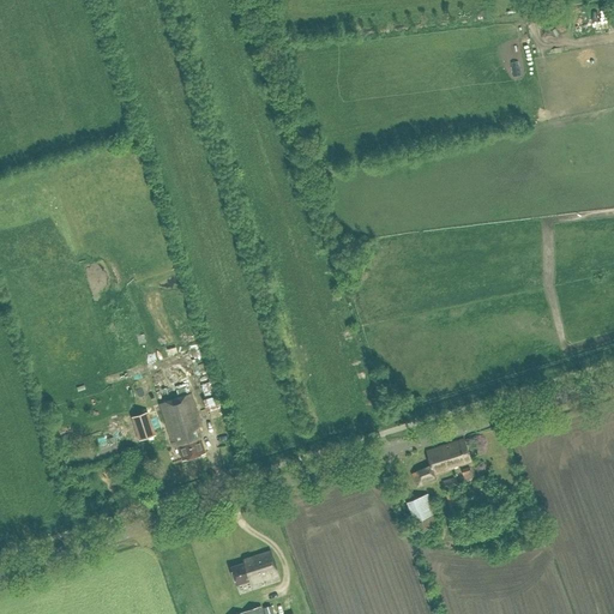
[(191,393),(160,404),(174,447),(178,446),(182,461),(205,453),(198,428),(202,427),(191,393)]
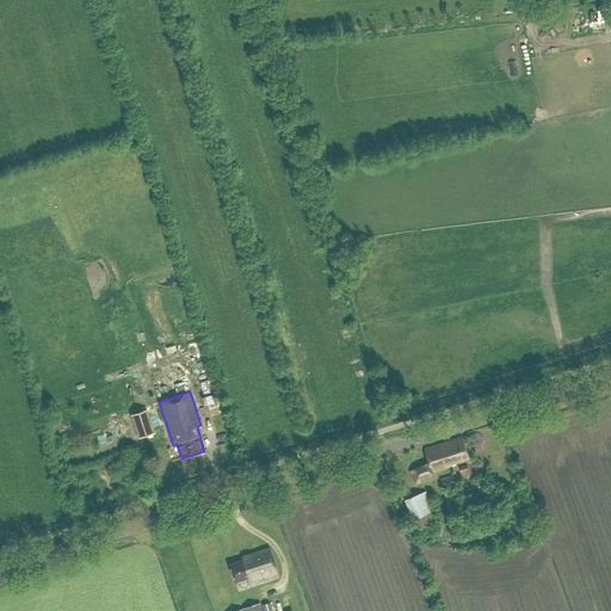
[(148,413),(133,418),(139,438),(154,433),(148,413)]
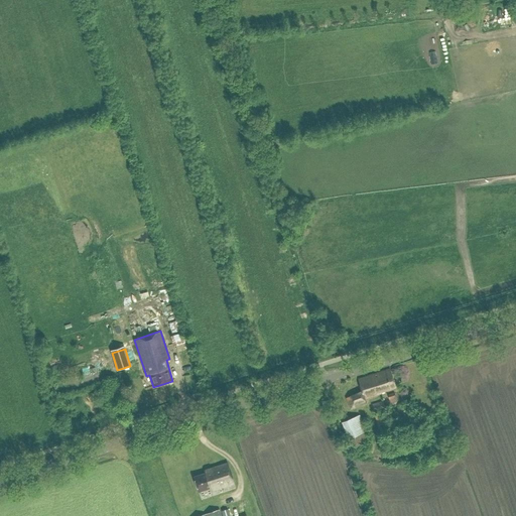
[(384,392),(397,388),(390,369),(359,380),(362,391),(347,398),(350,411),(366,405),(365,400),(385,394),(384,392)]
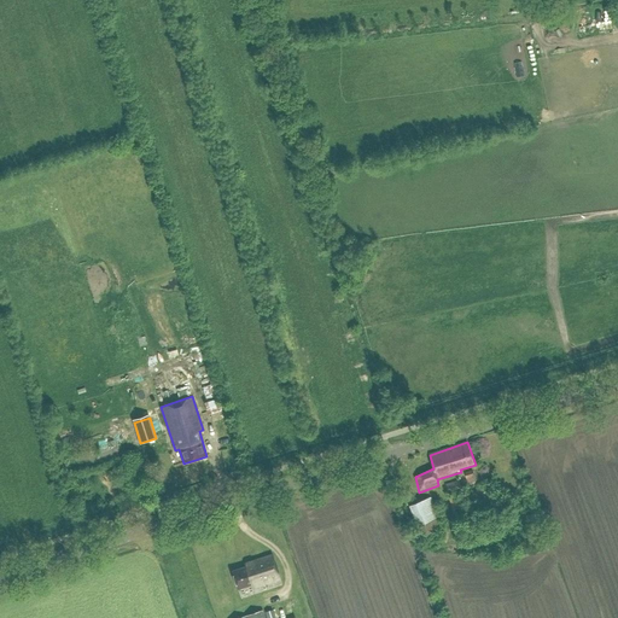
[(467,483),(476,481),(472,470),(465,473),(467,483)]
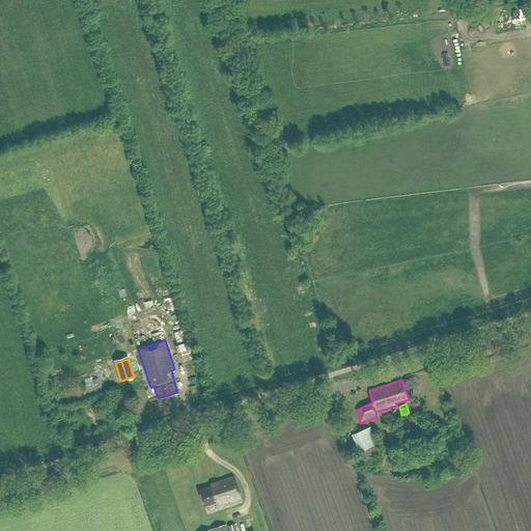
[(385,425),(396,421),(394,413),(383,416),(385,425)]
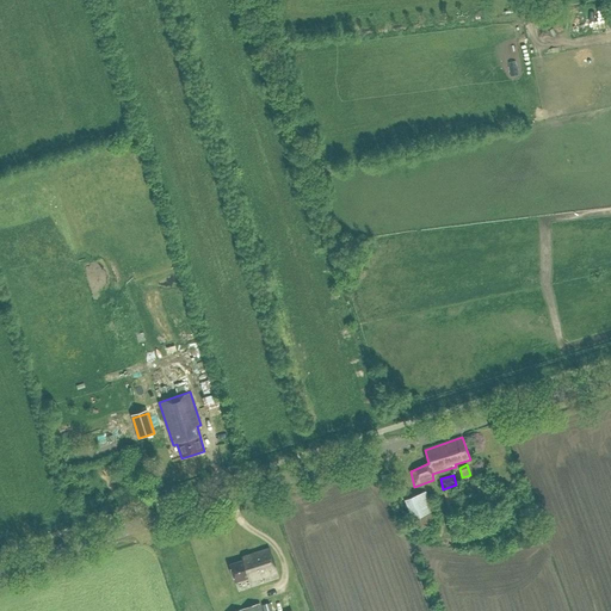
[(468,494),(481,489),(477,479),(464,485),(468,494)]
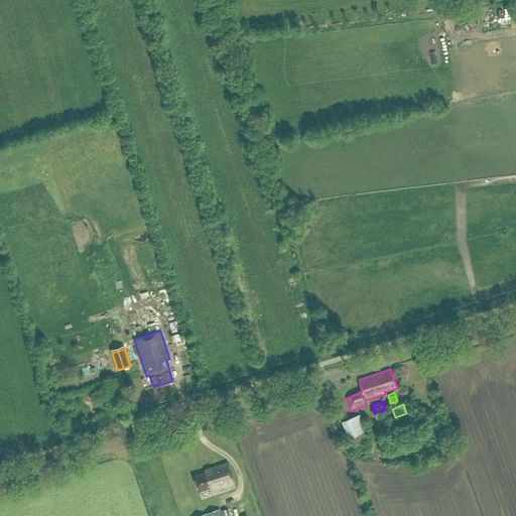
[(369,440),(359,414),(342,421),(351,447),(369,440)]
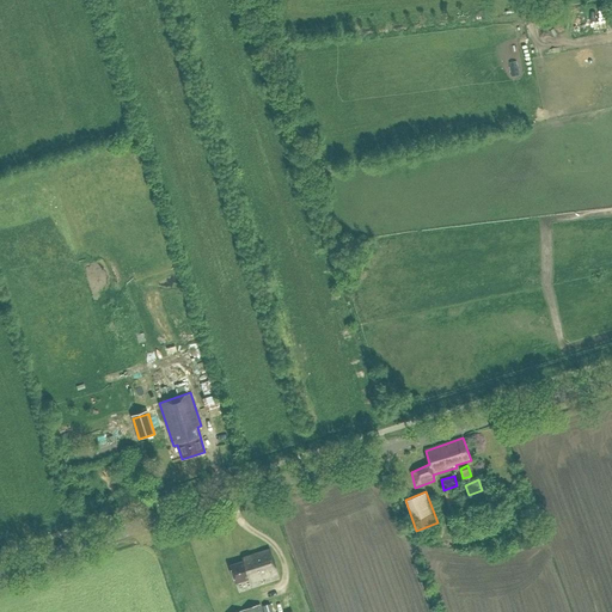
[(453,520),(463,516),(459,505),(456,491),(445,494),(450,508),(453,520)]
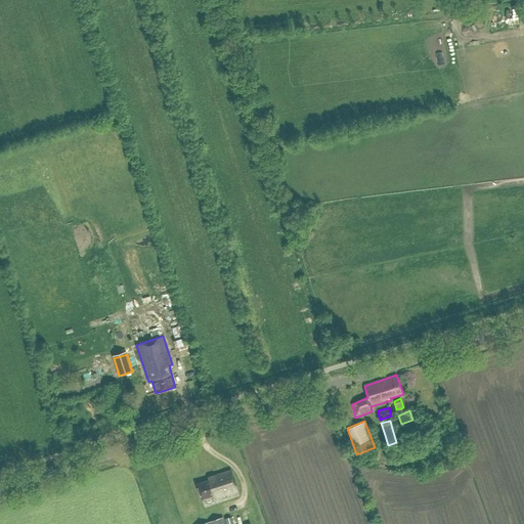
[(436,432),(432,423),(421,427),(425,437),(436,432)]
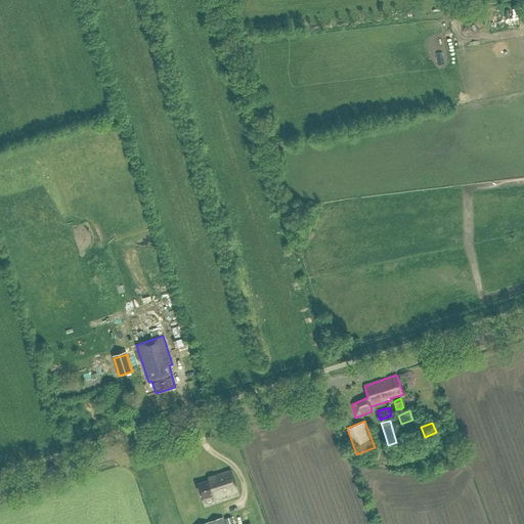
[(214,498),(237,490),(231,470),(208,478),(209,481),(197,484),(202,499),(213,495),(214,498)]
